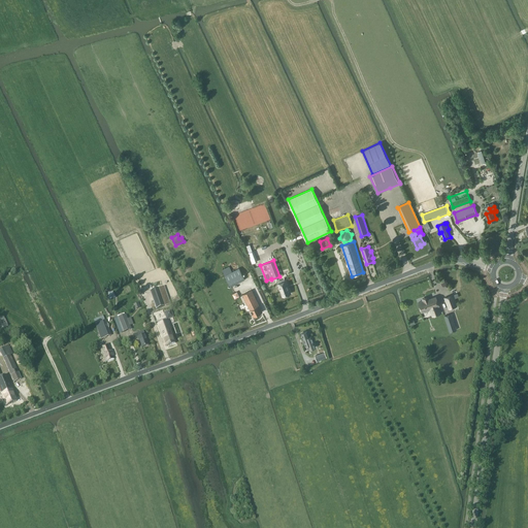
[(232,271),(230,266),(223,270),(231,287),(245,279),(239,267),(232,271)]
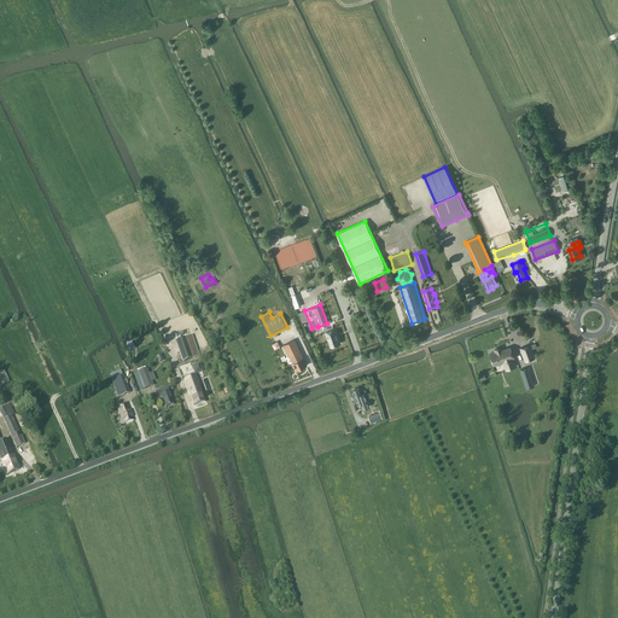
[(327,336),(332,347),(340,343),(334,327),(331,330),(330,326),(325,328),(326,331),(325,331),(327,336)]
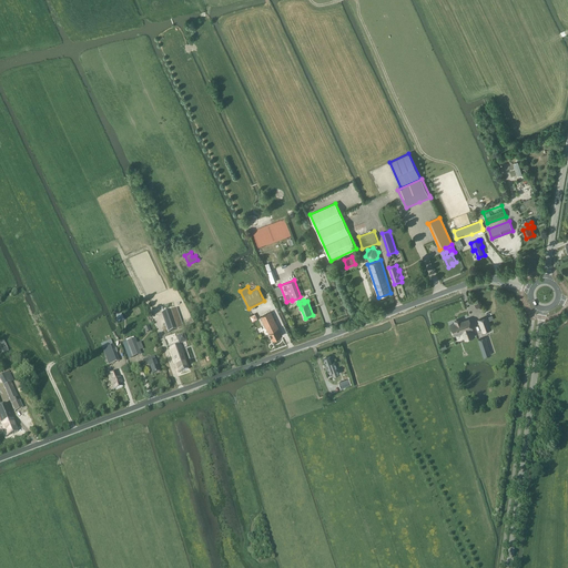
[(271,312),(261,317),(270,334),(280,330),(271,312)]
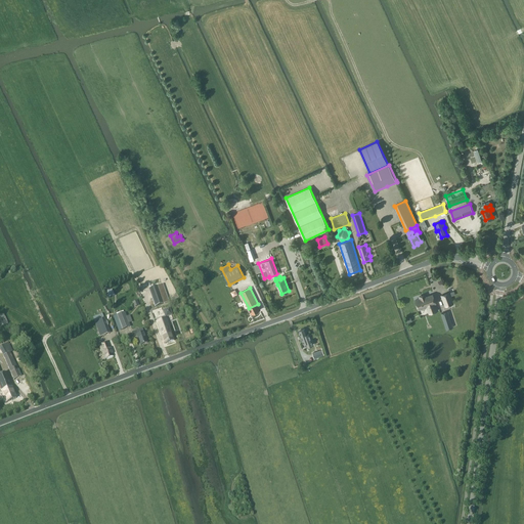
[(154,290),(147,293),(146,293),(154,310),(161,307),(154,290)]
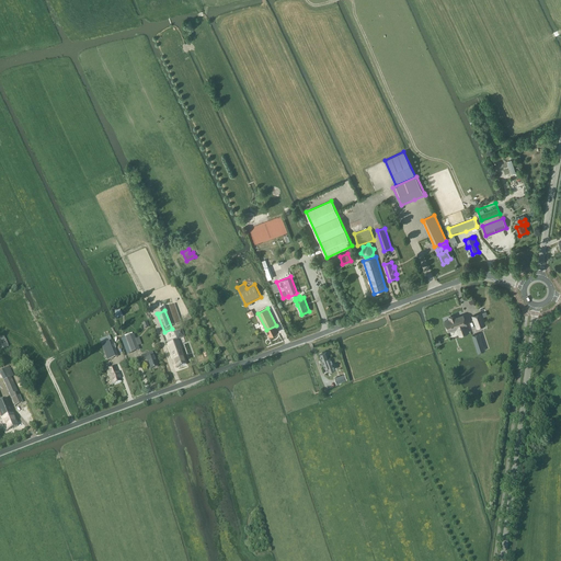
[(481,313),(473,317),(478,328),(485,324),(482,318),(488,316),(487,311),(481,313)]
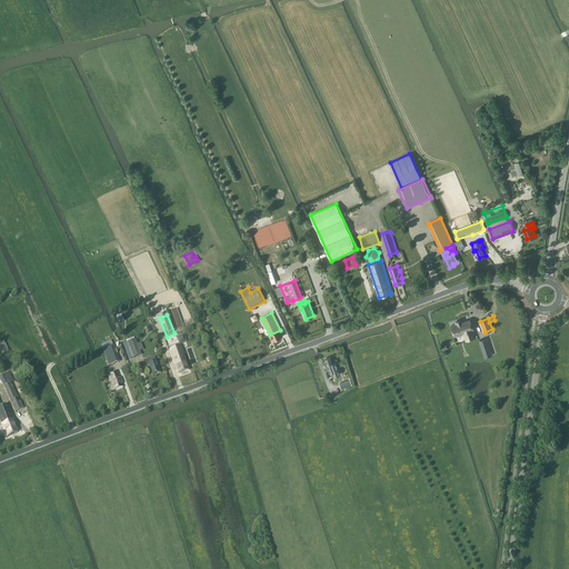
[(462,321),(456,323),(451,326),(455,336),(467,331),(470,339),(476,337),(472,329),(473,329),(470,320),(462,322),(462,321)]
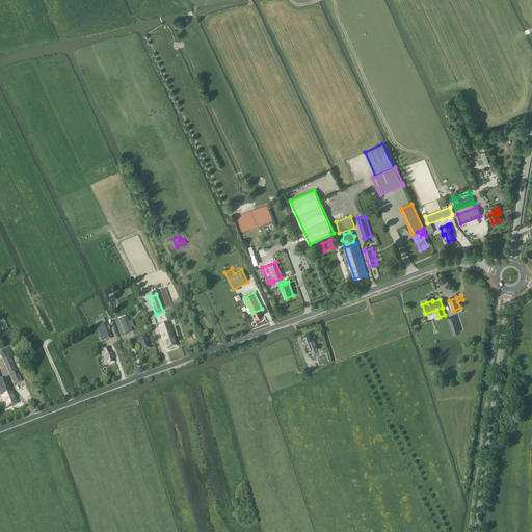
[(265,315),(262,309),(253,313),(256,319),(265,315)]
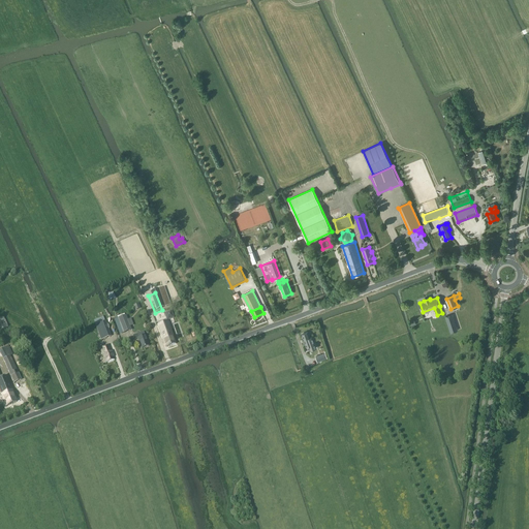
[(170,311),(164,314),(166,320),(174,318),(170,311)]
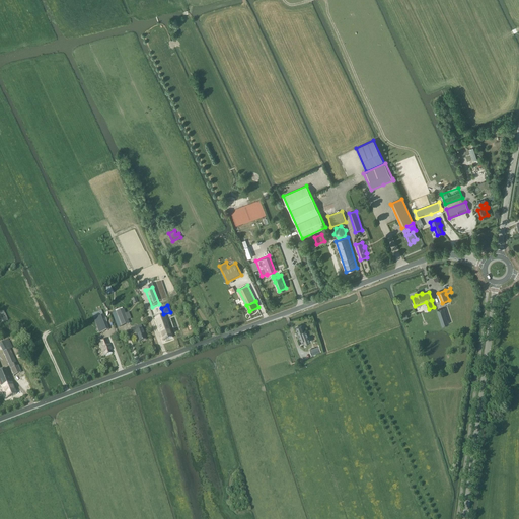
[(452,324),(447,308),(440,311),(445,326),(452,324)]
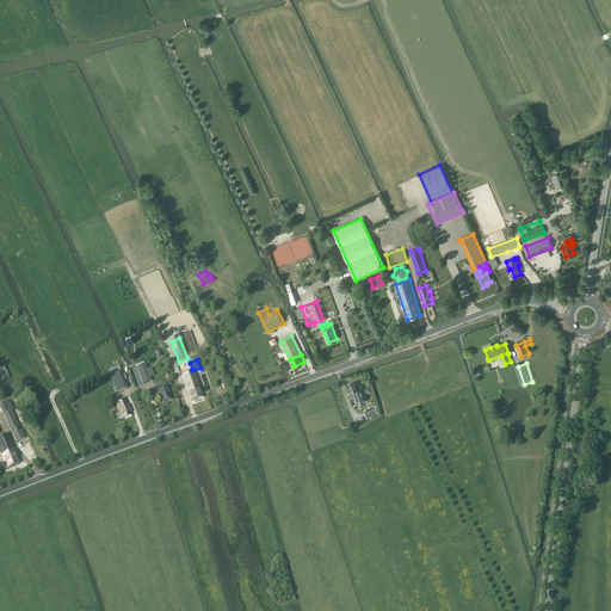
[(146,365),(135,369),(142,386),(152,382),(146,365)]
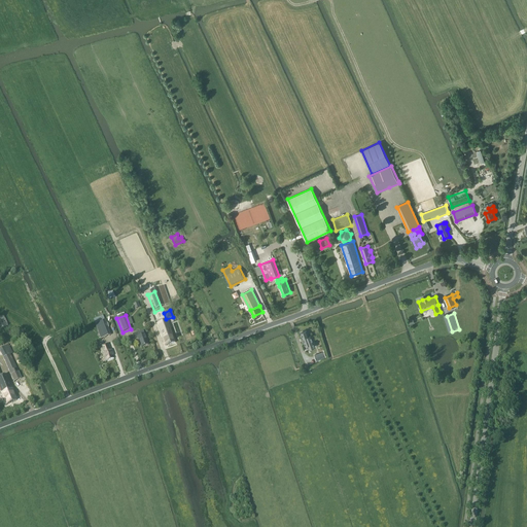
[(95,325),(105,322),(103,317),(94,320),(95,325)]
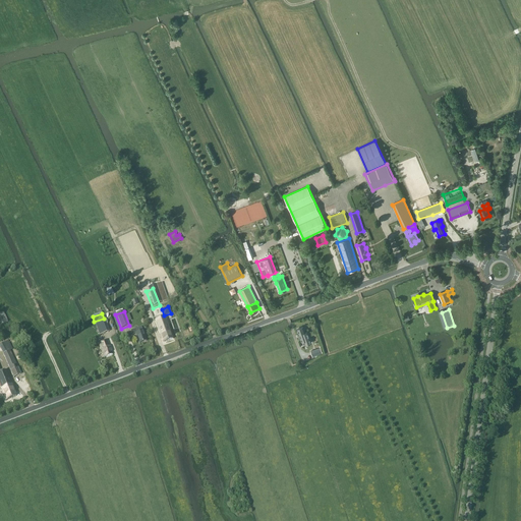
[(165,317),(156,321),(163,342),(172,339),(165,317)]
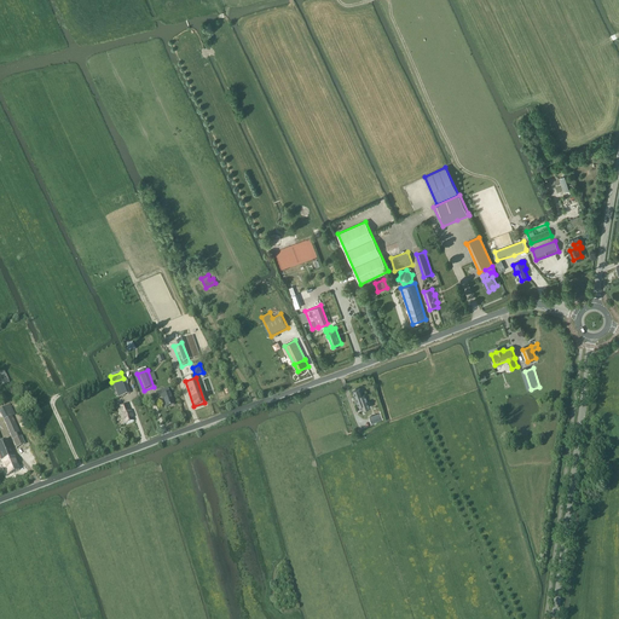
[(123,379),(111,382),(117,400),(129,395),(123,379)]
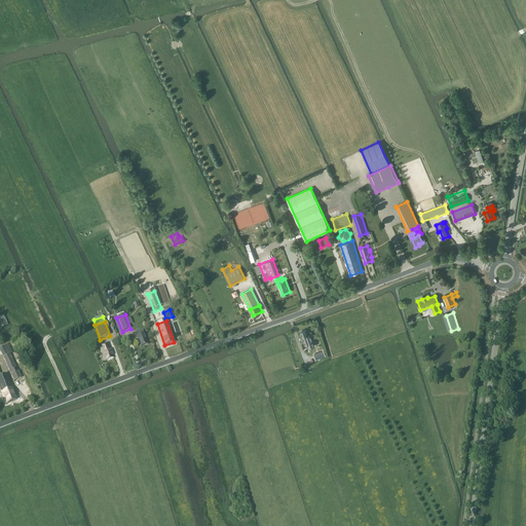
[(300,332),(305,345),(307,344),(309,348),(314,346),(310,335),(308,336),(306,330),(300,332)]
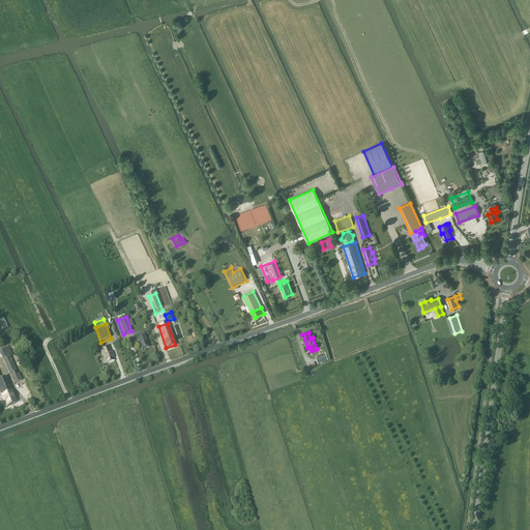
[(138,340),(142,350),(149,347),(145,336),(143,333),(134,336),(135,341),(138,340)]
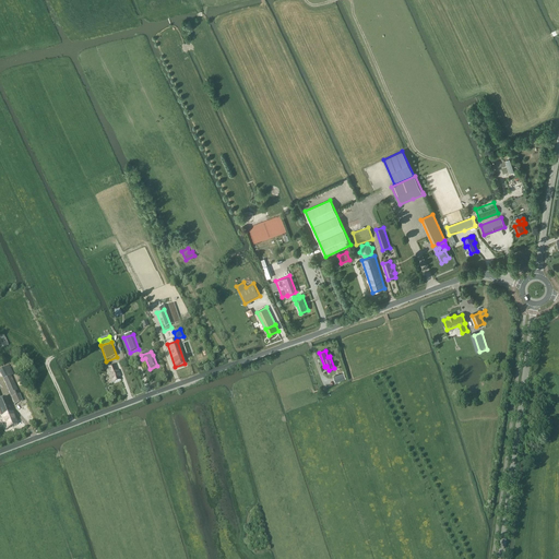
[(115,365),(105,368),(111,384),(121,381),(115,365)]
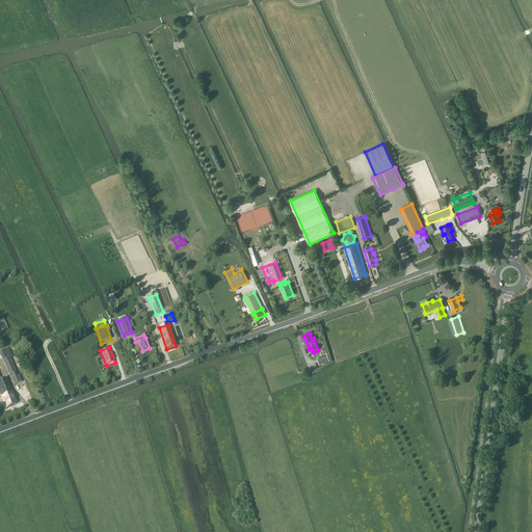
[(318,358),(319,364),(329,361),(327,355),(318,358)]
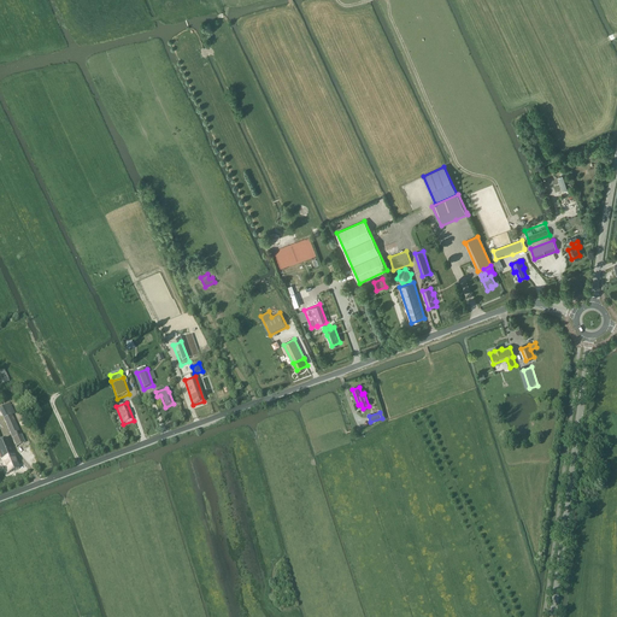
[(11,416),(5,418),(4,419),(16,447),(24,444),(21,436),(21,435),(17,427),(16,427),(11,416)]
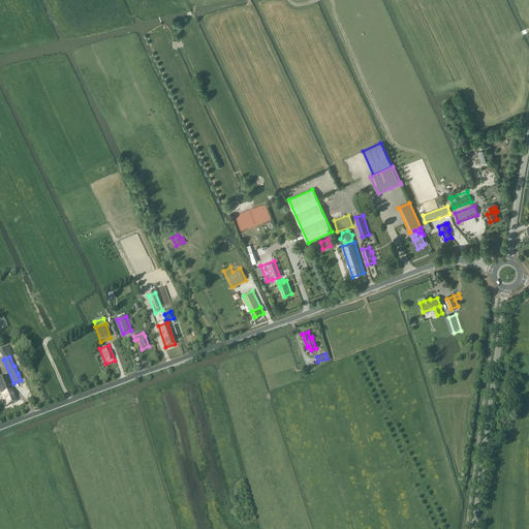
[(6,376),(0,378),(0,392),(6,407),(17,402),(6,376)]
